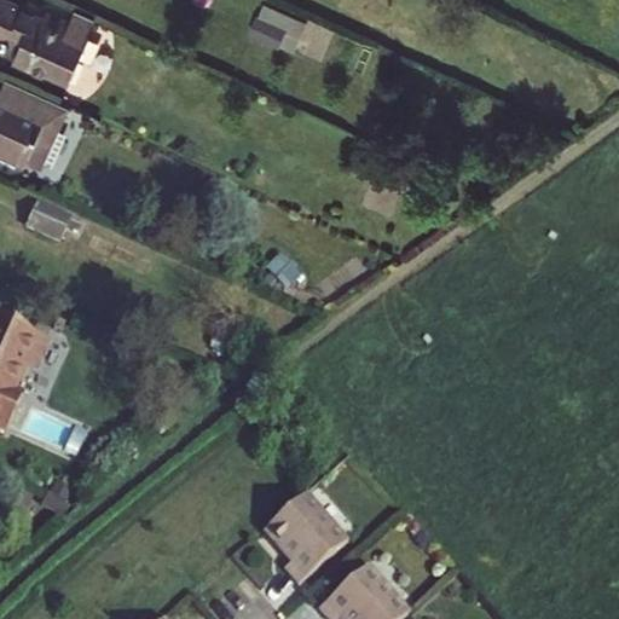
[(92,22),(74,13),(70,23),(46,12),(41,23),(0,4),(0,39),(3,35),(22,44),(12,68),(46,82),(50,74),(73,85),(87,48),(92,22)]
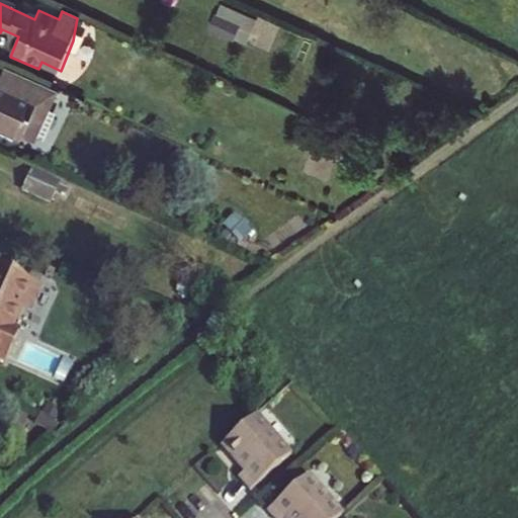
[(241,24),(214,13),(207,29),(234,40),(241,24)]
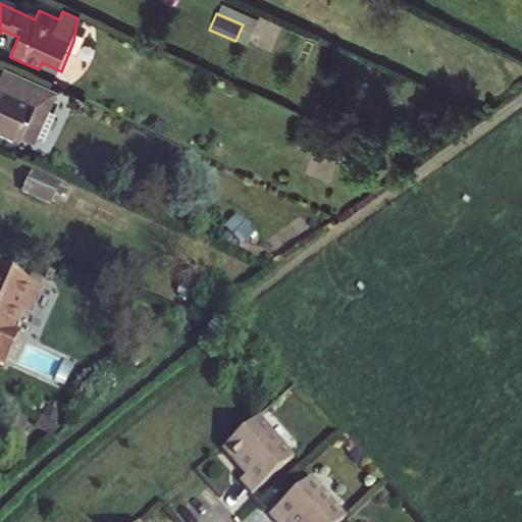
[(53,88),(0,65),(0,134),(23,144),(25,138),(34,141),(56,89),(53,88)]
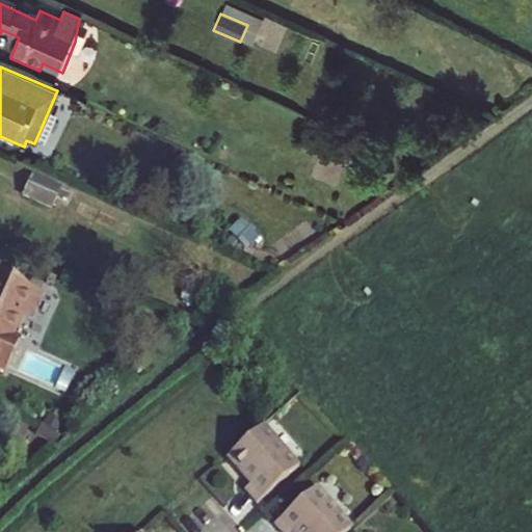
[(65,191),(30,176),(22,196),(51,209),(57,194),(63,196),(65,191)]
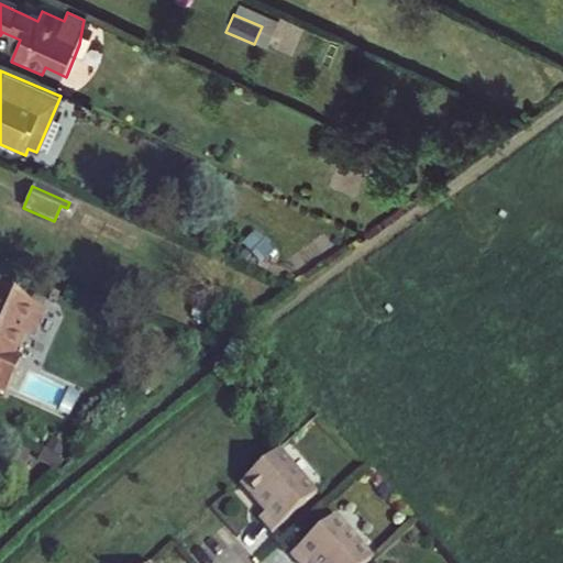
[(0,382),(11,387),(26,354),(21,352),(31,330),(36,332),(48,304),(0,282),(0,382)]
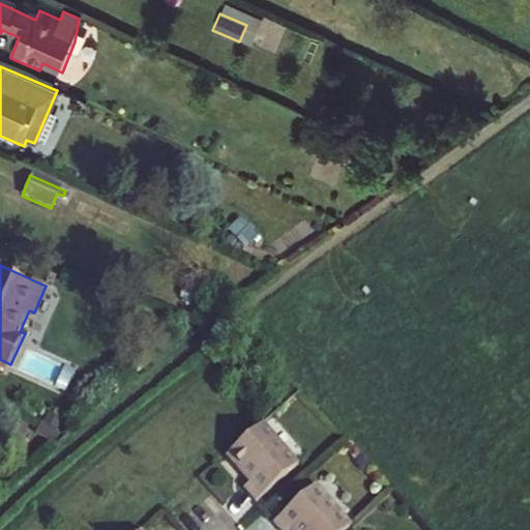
[(65,433),(47,424),(42,433),(62,441),(65,433)]
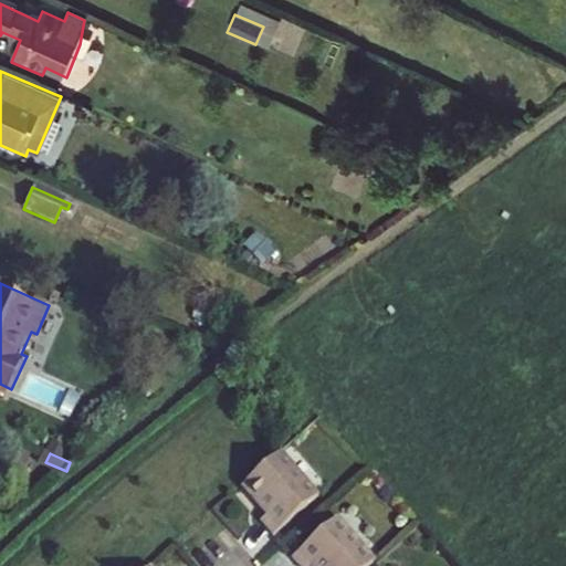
[(297,483),(272,454),(239,484),(265,515),(257,523),(269,538),(315,498),(301,480),(297,483)]
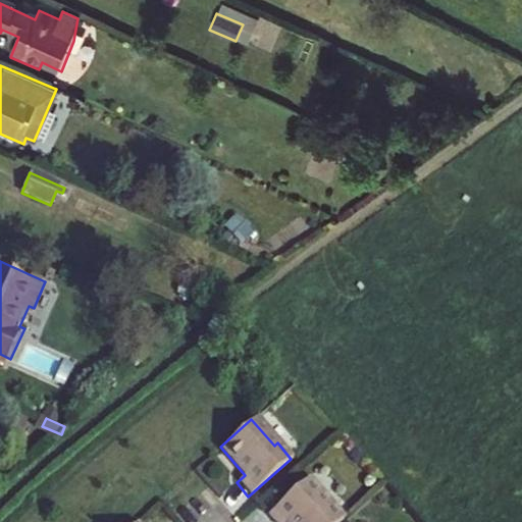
[(341,521),(342,521),(318,494),(320,492),(310,480),(268,518),(271,521),(341,521)]
